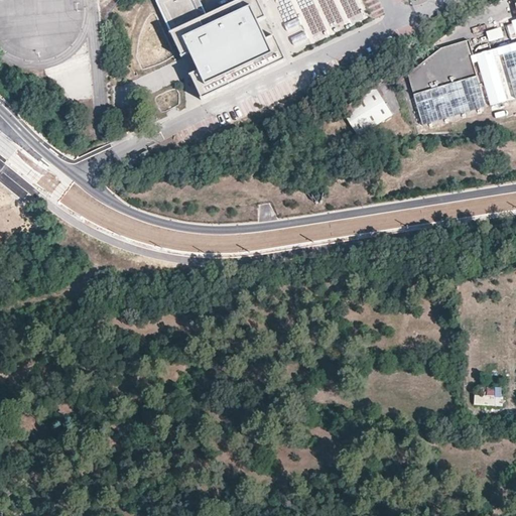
[(157,0),(172,32),(211,14),(203,0),(157,0)]
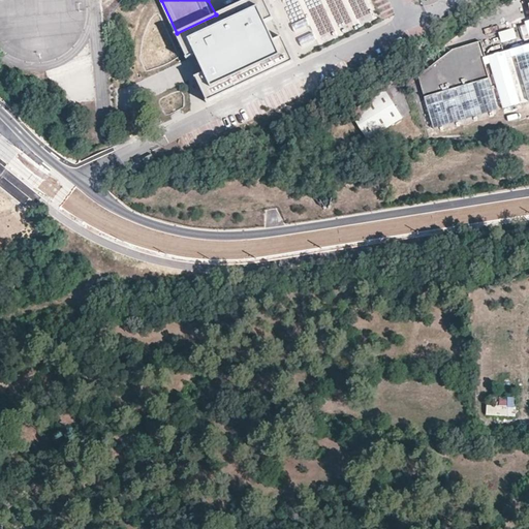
[(246,0),(216,14),(177,33),(188,57),(196,54),(205,71),(197,74),(209,99),(293,60),(282,35),(274,39),(265,22),(276,17),(268,0),(246,0)]
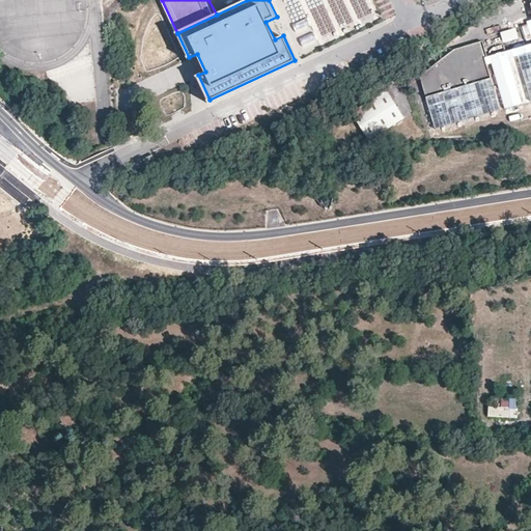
[(300,0),(318,45),(379,21),(370,0),(300,0)]
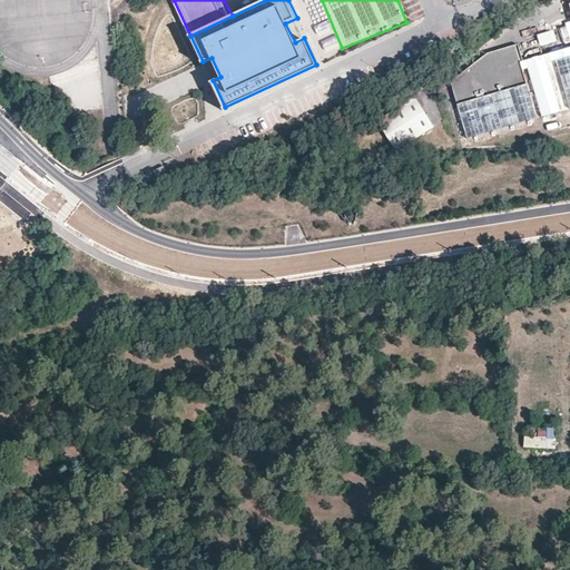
[(451,81),(457,105),(527,84),(521,62),(522,61),(518,45),(487,53),(451,81)]
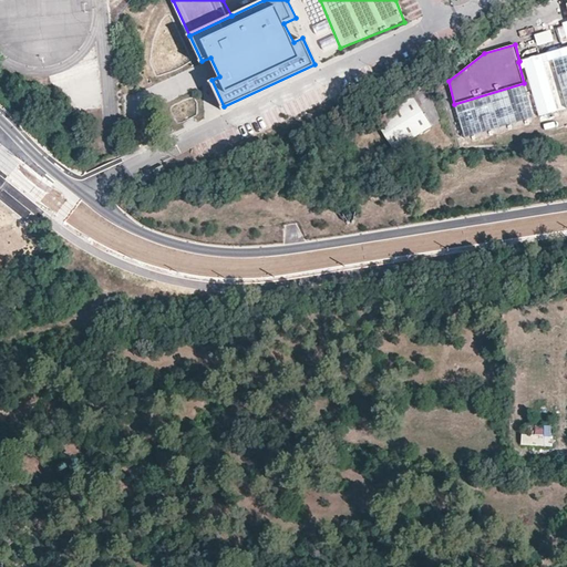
[(566,107),(566,54),(553,60),(566,109),(566,107)]
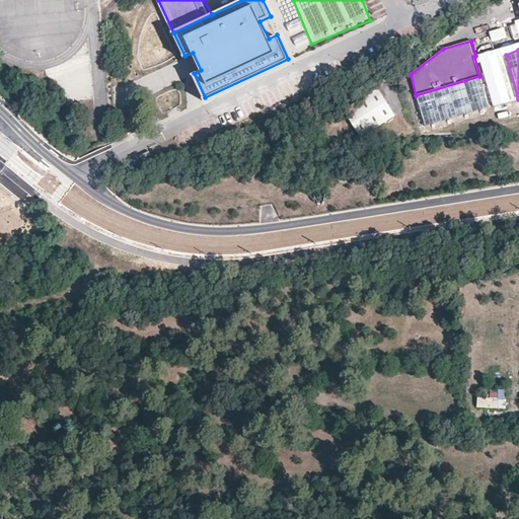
[(510,101),(498,57),(480,62),(494,106),(510,101)]
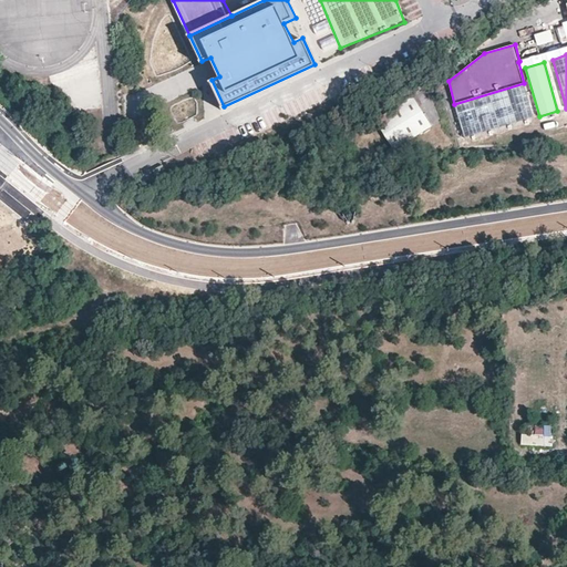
[(528,101),(524,86),(507,91),(516,123),(534,117),(528,101)]
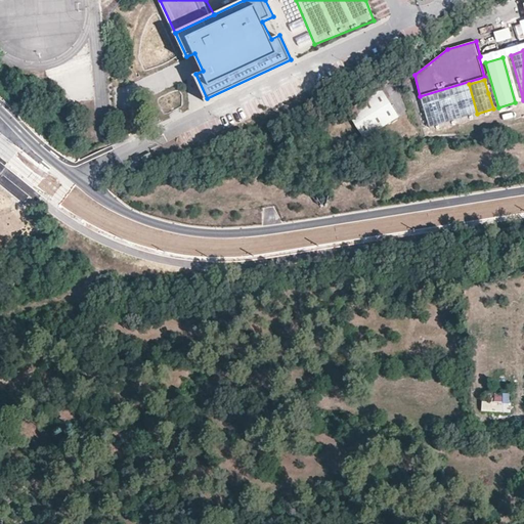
[(477,114),(469,84),(452,88),(462,118),(477,114)]
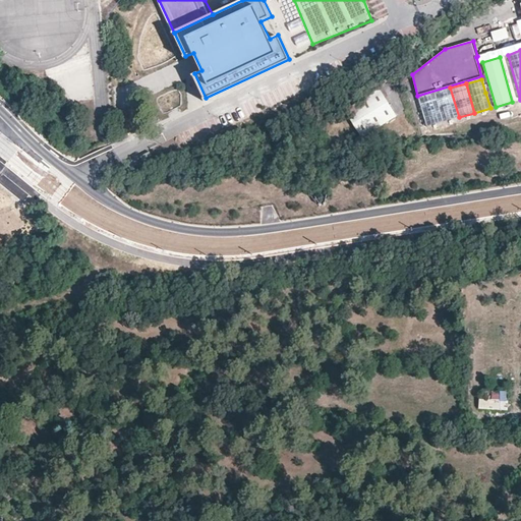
[(459,117),(450,88),(435,93),(443,122),(459,117)]
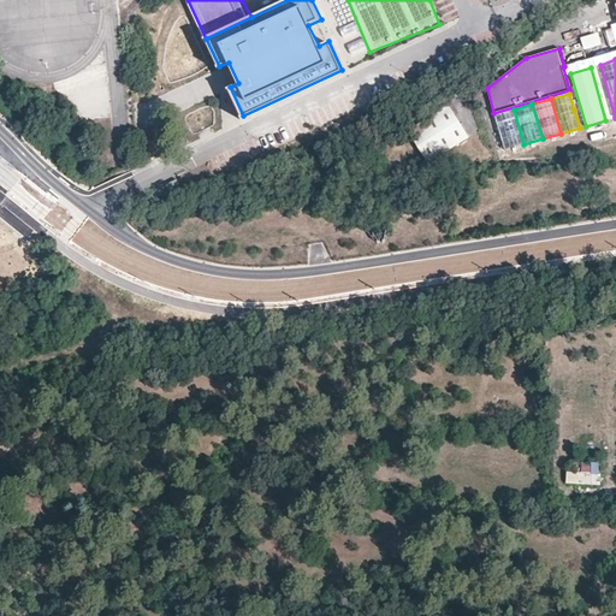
[(469,137),(449,105),(407,130),(427,164),(469,137)]
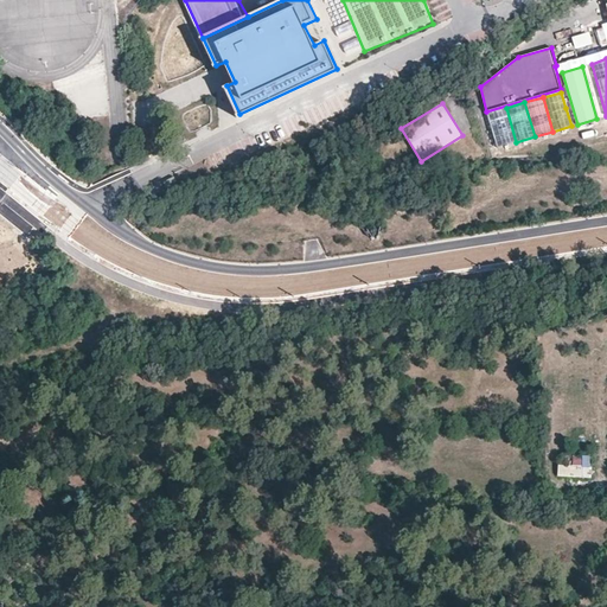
[(516,142),(506,108),(487,113),(498,147),(516,142)]
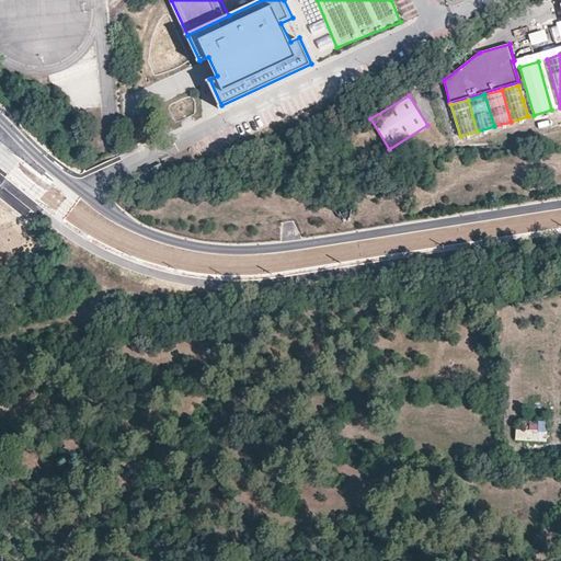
[(528,422),(528,431),(516,431),(515,442),(546,442),(547,422),(528,422)]
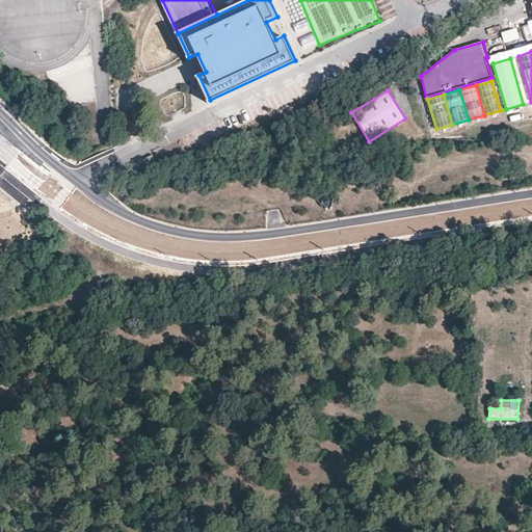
All buildings are outlined.
